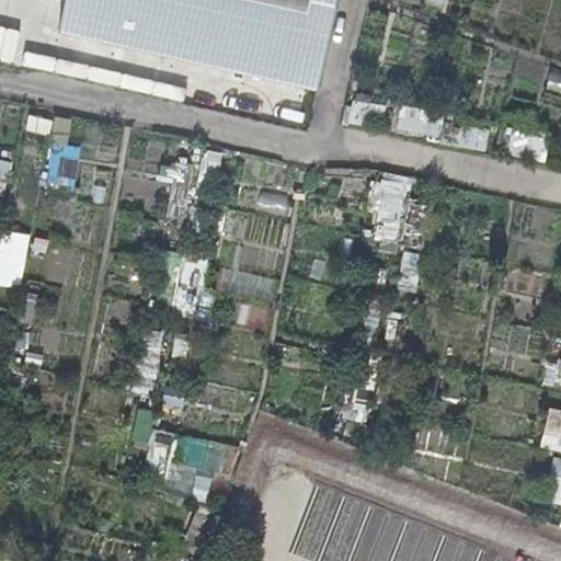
[(320,89),(339,0),(67,0),(61,27),(320,89)]
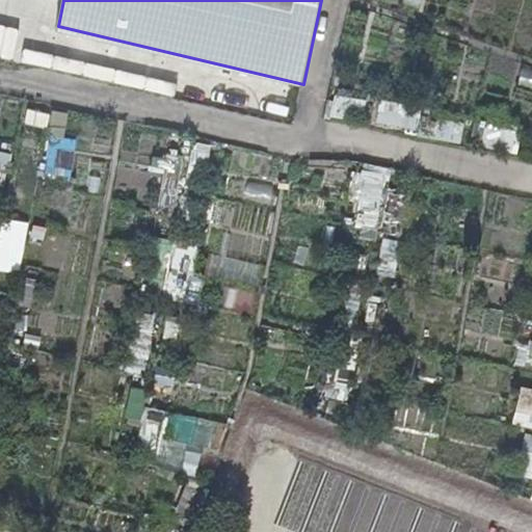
[(0,24),(0,56),(11,57),(16,26),(0,24)]
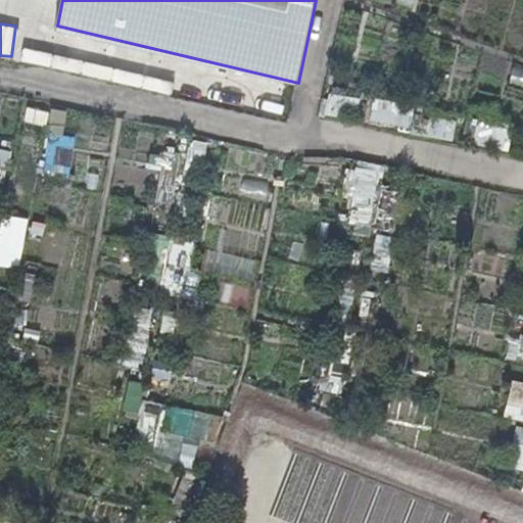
[(352,119),(357,98),(325,92),(321,112),(352,119)]
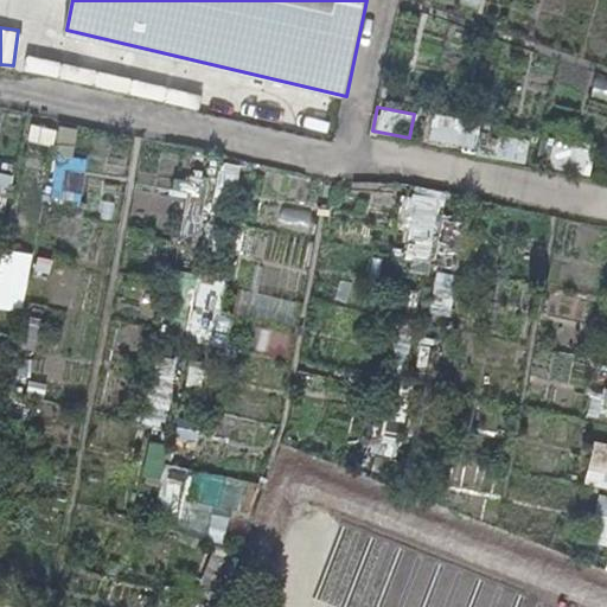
[(430,117),(427,140),(467,146),(471,123),(430,117)]
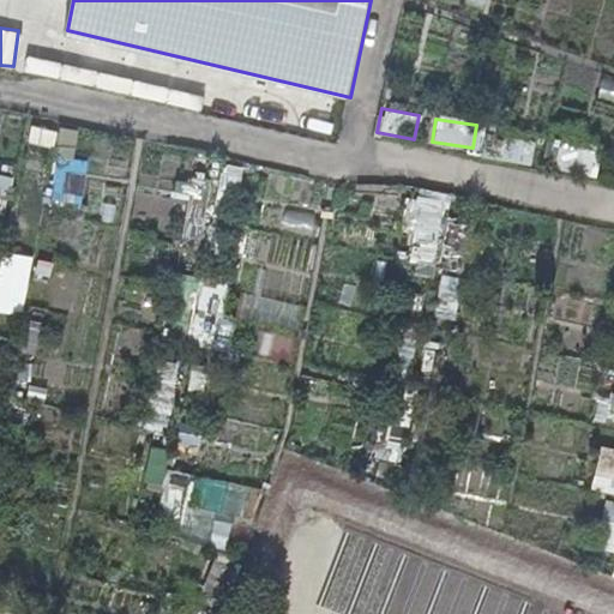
[(80,204),(84,158),(53,156),(49,202),(80,204)]
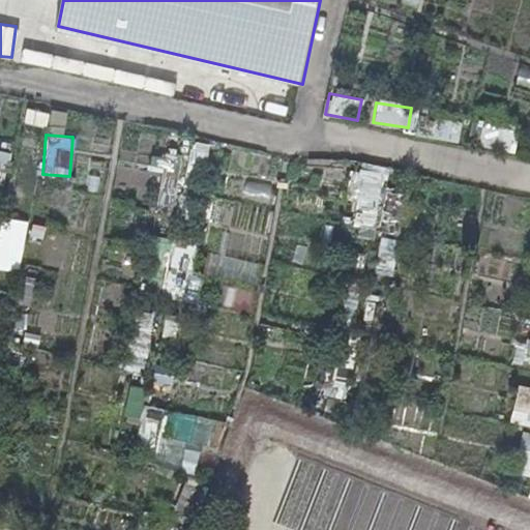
[(346,200),(356,200),(352,237),(374,239),(376,217),(398,219),(400,196),(385,194),(387,169),(349,165),(346,200)]
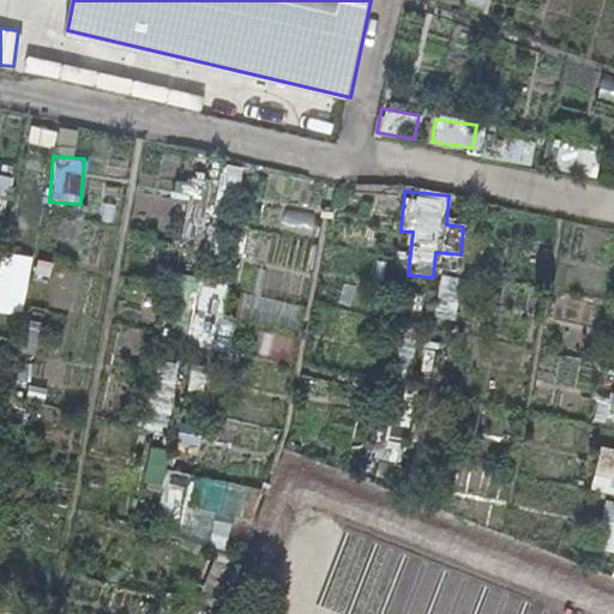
[(455,319),(457,276),(437,275),(434,318),(455,319)]
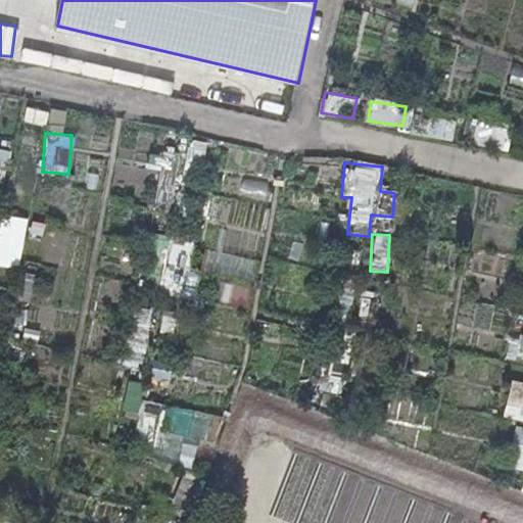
[(507,358),(522,359),(522,342),(508,341),(507,358)]
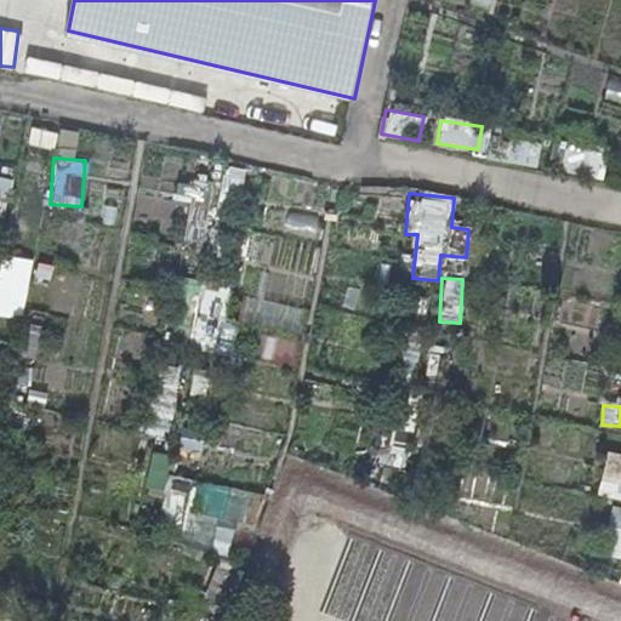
[(596,495),(620,500),(620,454),(605,450),(596,495)]
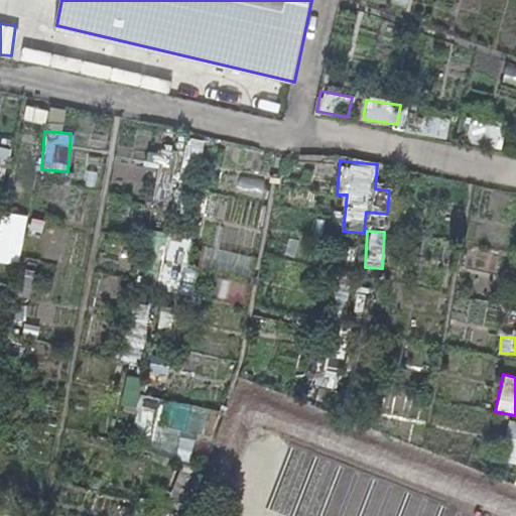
[(124,378),(120,402),(133,404),(137,380),(124,378)]
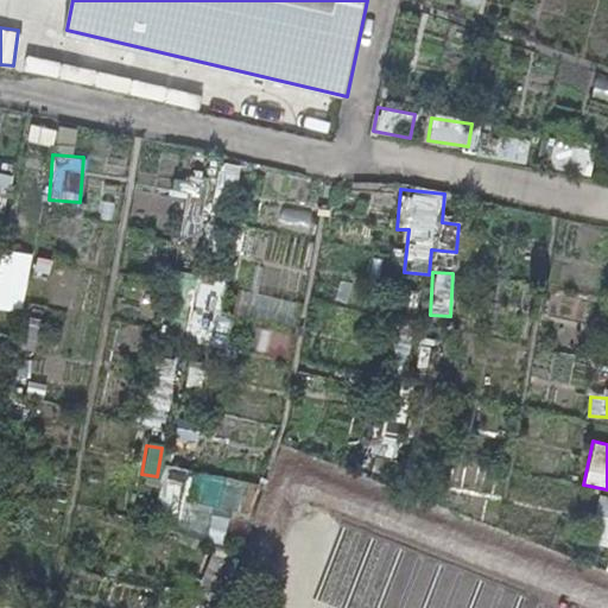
[(605,548),(607,536),(607,496),(601,495),(586,542),(605,548)]
